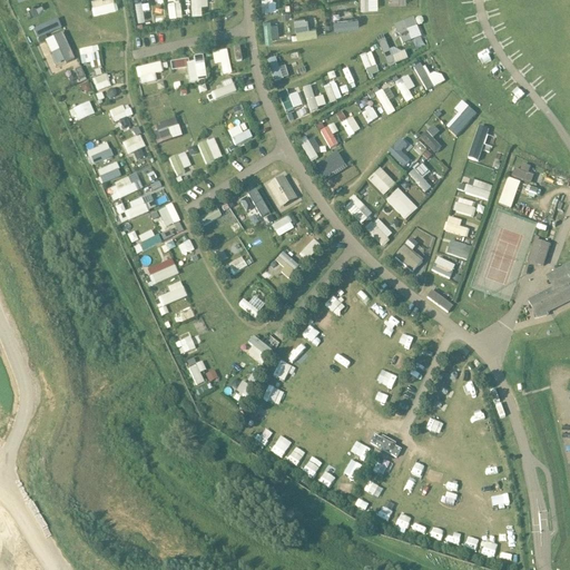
[(90,0),(95,13),(117,8),(115,0),(90,0)]
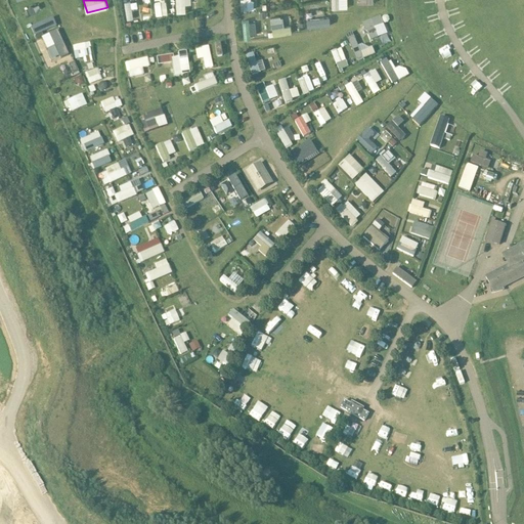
[(166,0),(161,0),(155,1),(156,16),(168,14),(166,0)]
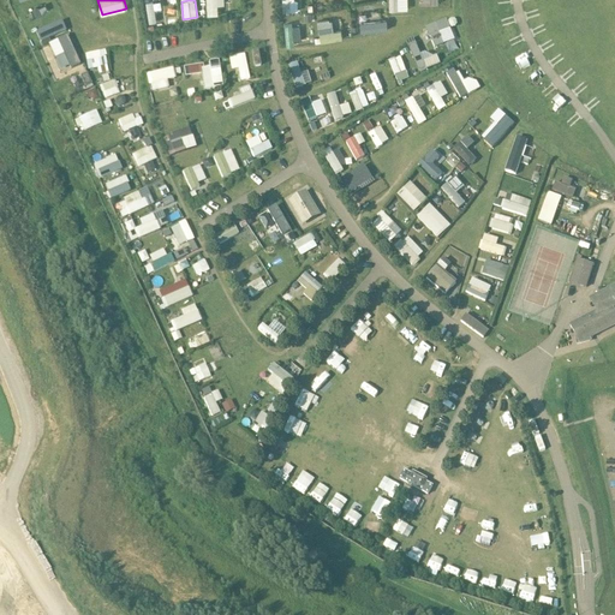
[(207,0),(208,15),(219,15),(218,0),(207,0)]
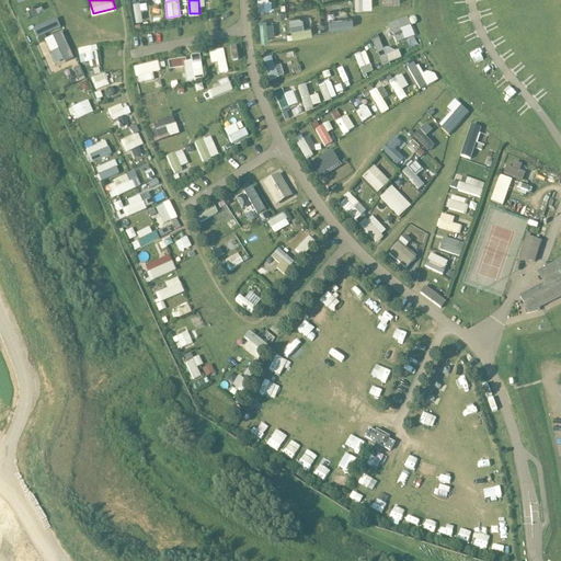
[(258,0),(258,10),(272,10),(272,0),(258,0)]
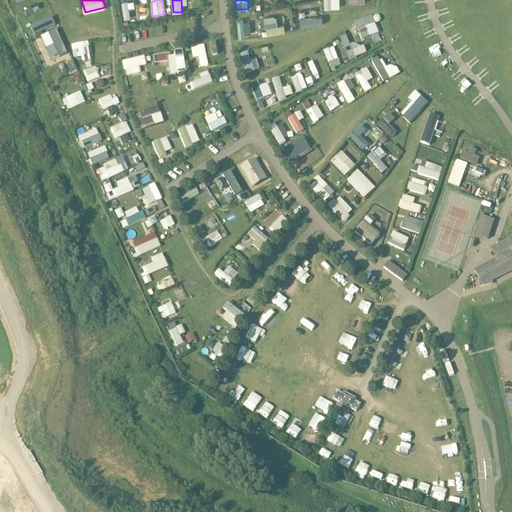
[(128,2),(122,3),(124,20),(130,19),(128,2)]
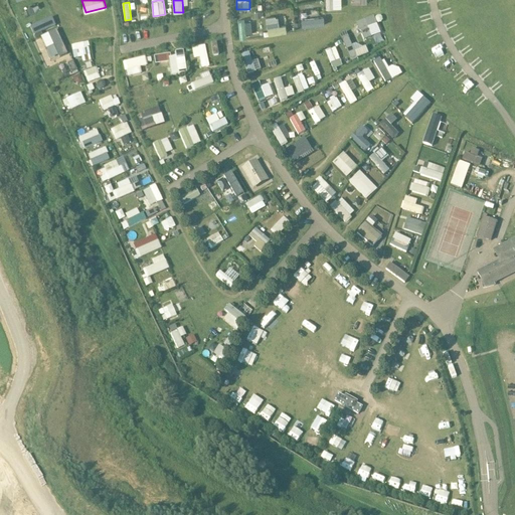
[(34,35),(55,25),(51,17),(30,27),(34,35)]
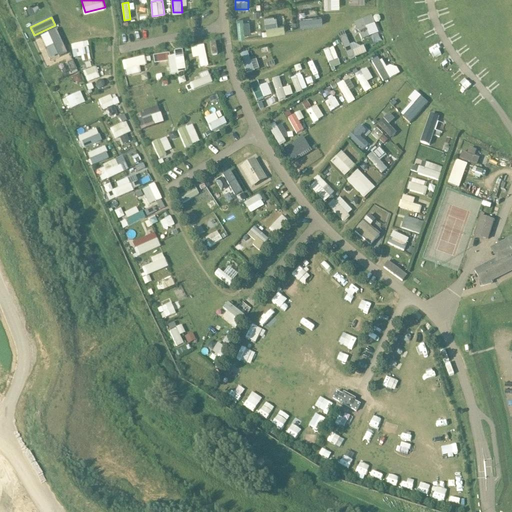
[(264,18),(265,26),(275,24),(274,17),(264,18)]
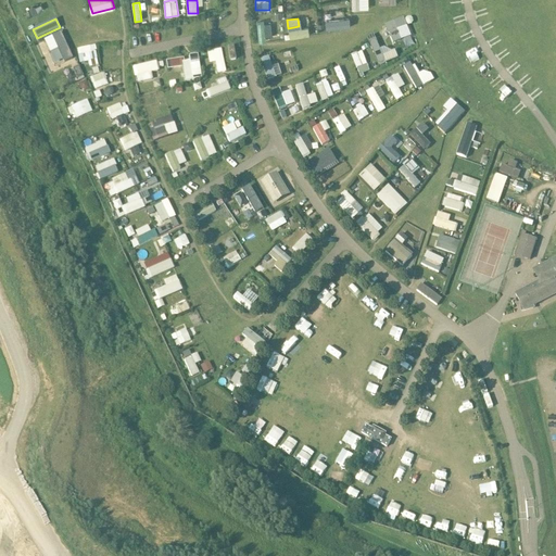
[(346,26),(345,19),(324,21),(325,29),(346,26)]
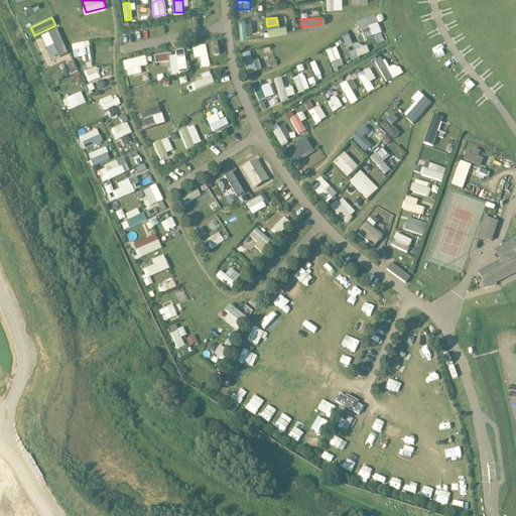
[(361,31),(365,41),(372,38),(368,28),(378,24),(375,17),(357,24),(360,31),(361,31)]
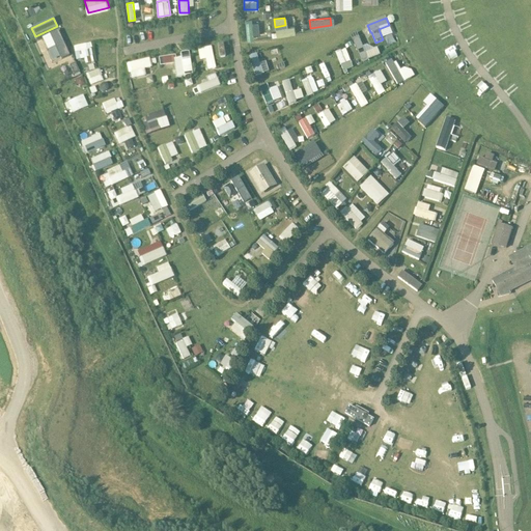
[(247,42),(254,40),(253,36),(252,25),(252,22),(245,22),(247,42)]
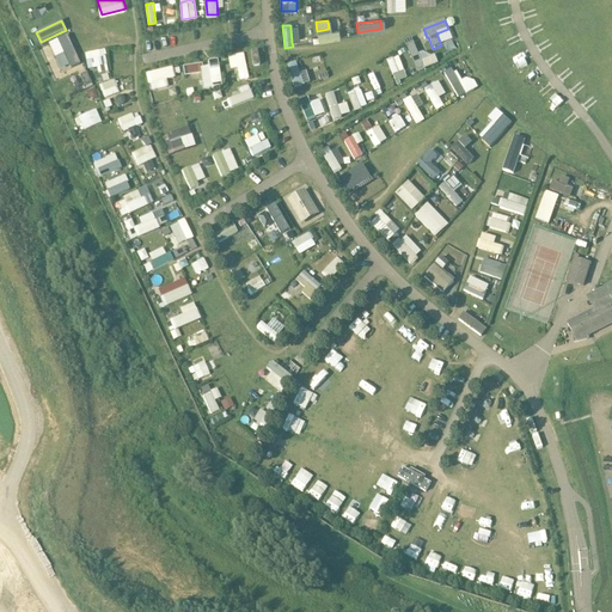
[(317,31),(318,40),(340,36),(338,26),(329,29),(317,31)]
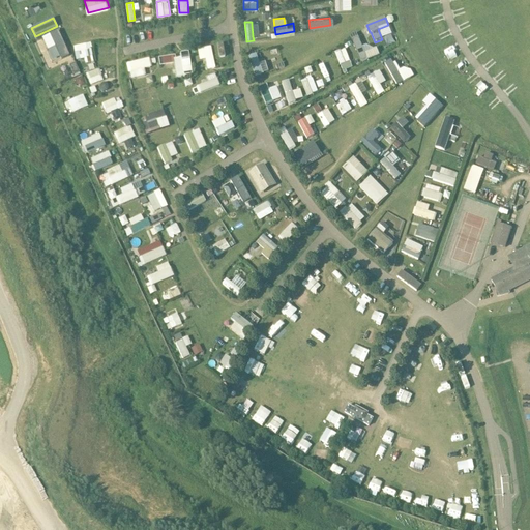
[(48,66),(69,60),(60,31),(39,38),(48,66)]
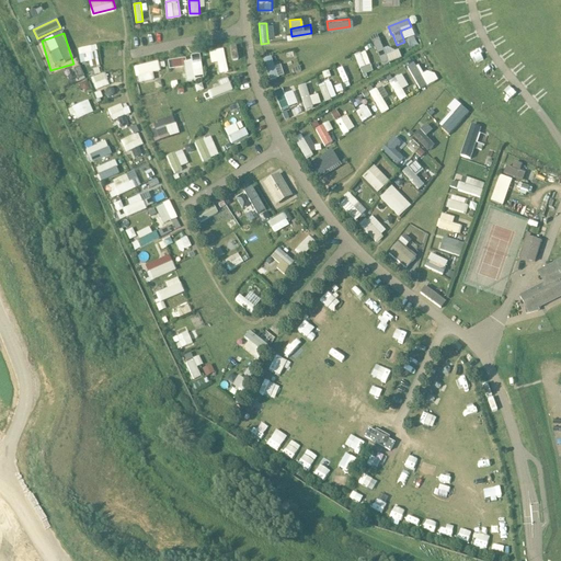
[(380,38),(373,42),(382,67),(402,59),(399,52),(388,57),(380,38)]
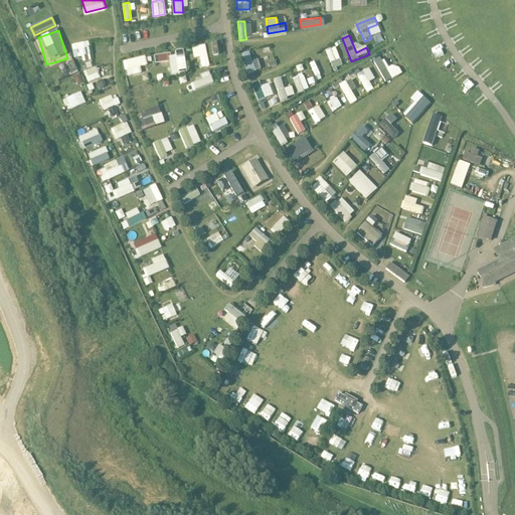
[(71,44),(73,58),(82,57),(82,62),(91,61),(89,42),(71,44)]
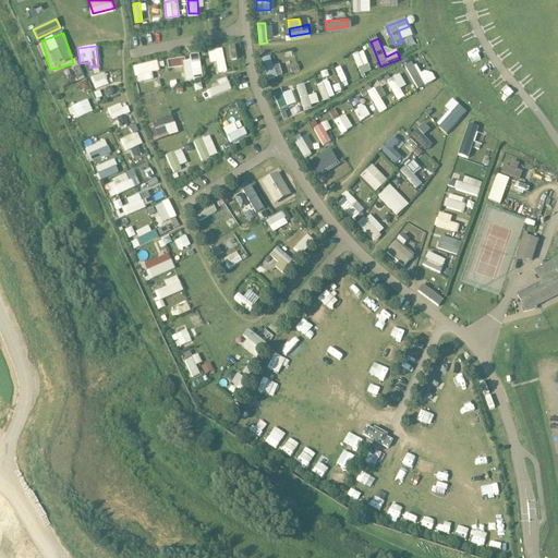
[(217,64),(219,74),(228,73),(222,49),(208,52),(211,65),(217,64)]
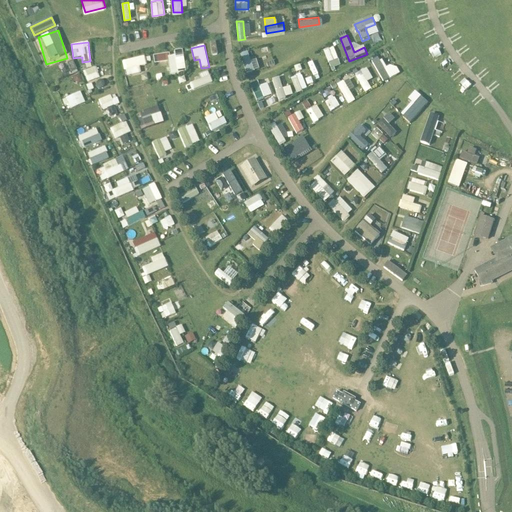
[(331,70),(341,66),(334,46),(324,50),(331,70)]
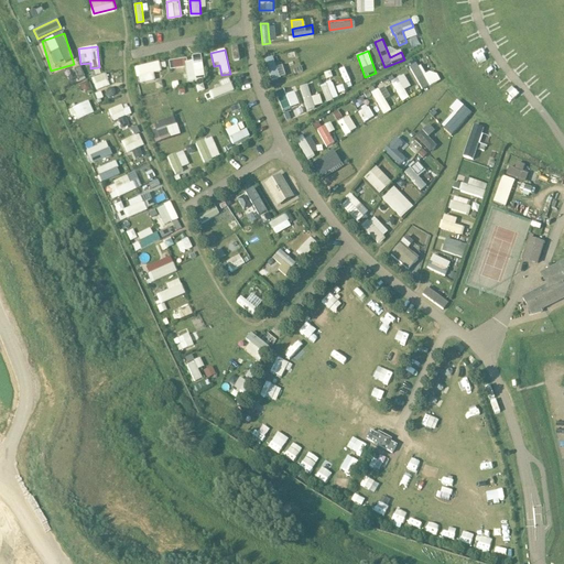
[(184,64),(187,83),(204,79),(201,57),(193,58),(194,63),(184,64)]
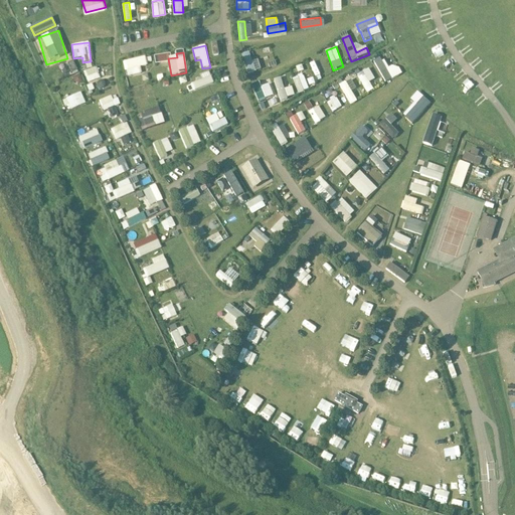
[(249,53),(242,55),(247,74),(254,72),(249,53)]
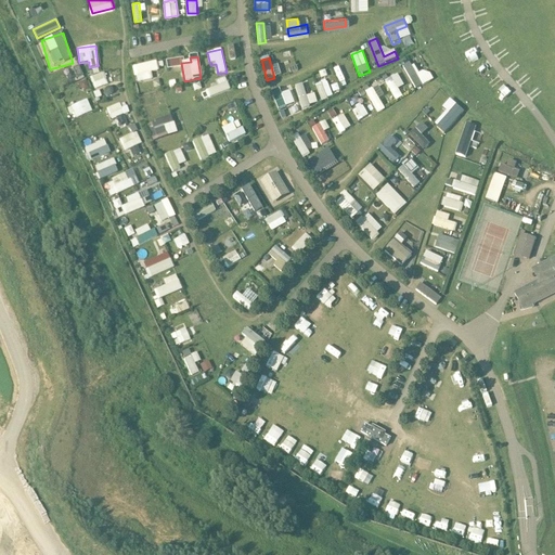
[(137,77),(139,84),(153,80),(152,74),(159,72),(158,68),(164,67),(163,62),(158,63),(157,62),(133,67),(136,77),(137,77)]
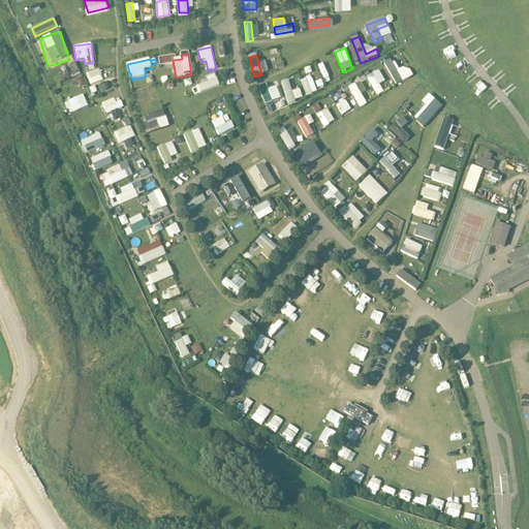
[(390,61),(384,64),(397,86),(403,83),(390,61)]
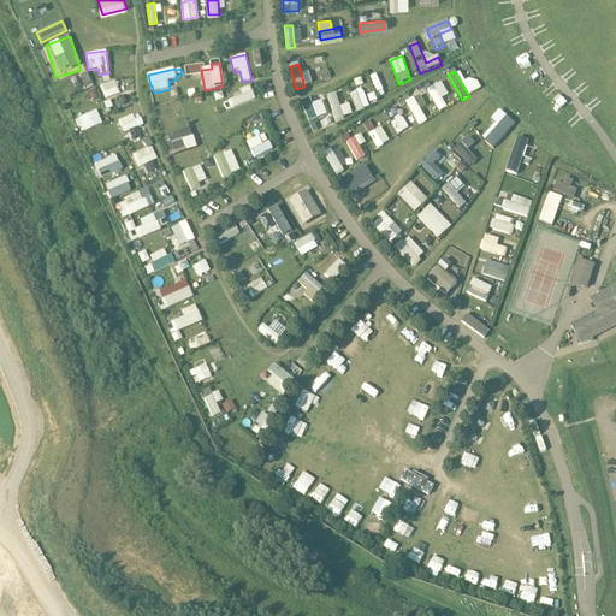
[(120,78),(100,86),(105,99),(125,92),(120,78)]
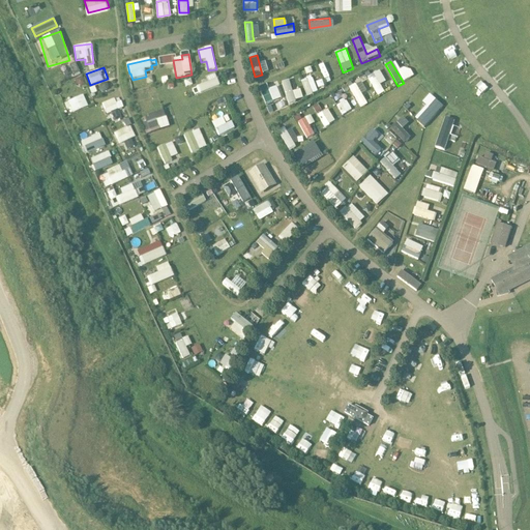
[(367,79),(379,97),(384,94),(374,75),(367,79)]
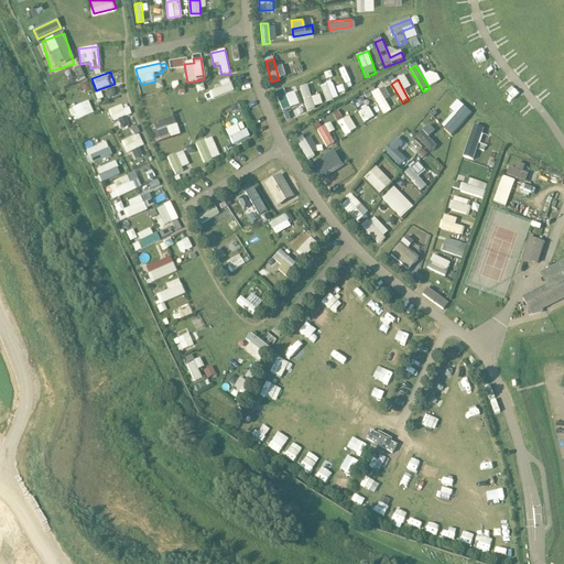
[(209,94),(213,101),(236,93),(232,85),(209,94)]
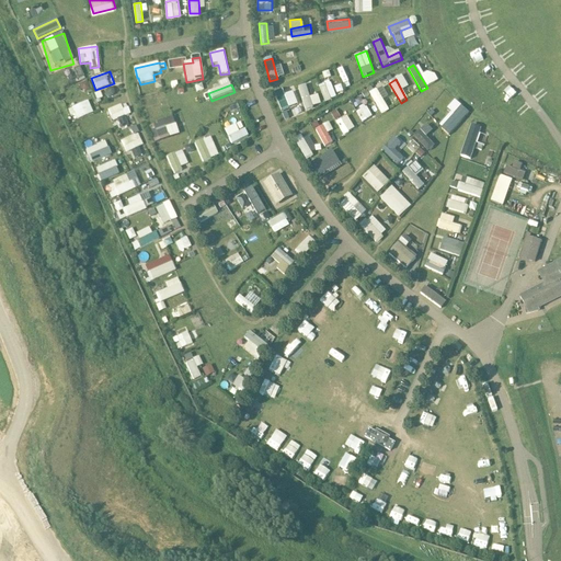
[(285,119),(304,112),(294,86),(275,93),(285,119)]
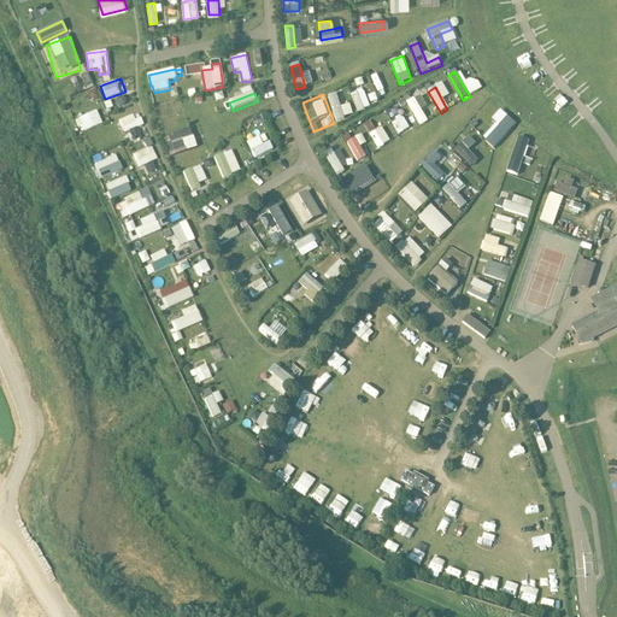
[(336,94),(328,98),(336,123),(345,119),(336,94)]
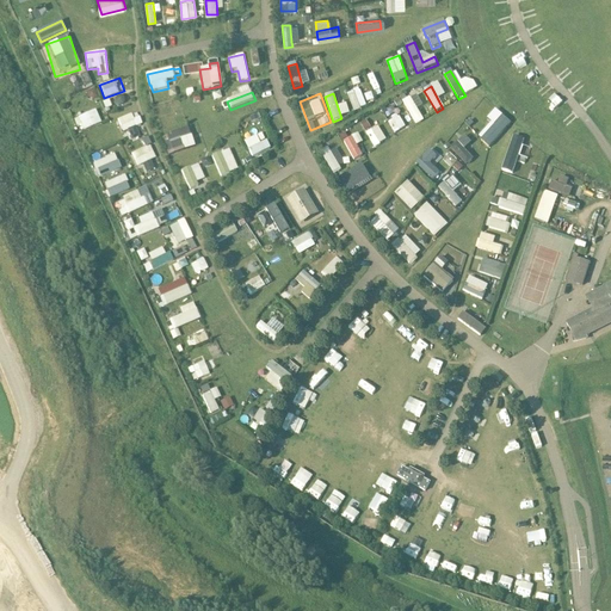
[(425,119),(411,97),(402,102),(417,124),(425,119)]
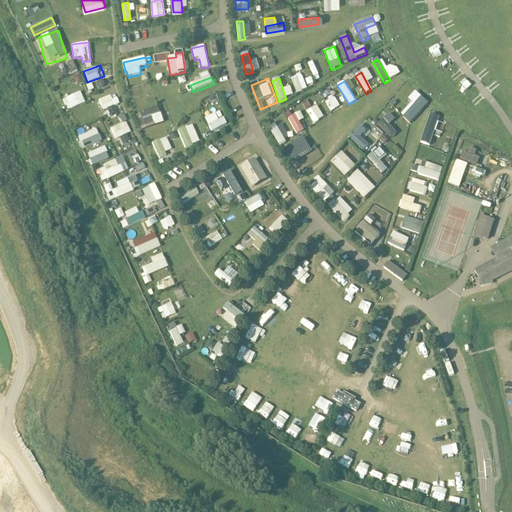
[(144,84),(128,90),(130,95),(146,90),(144,84)]
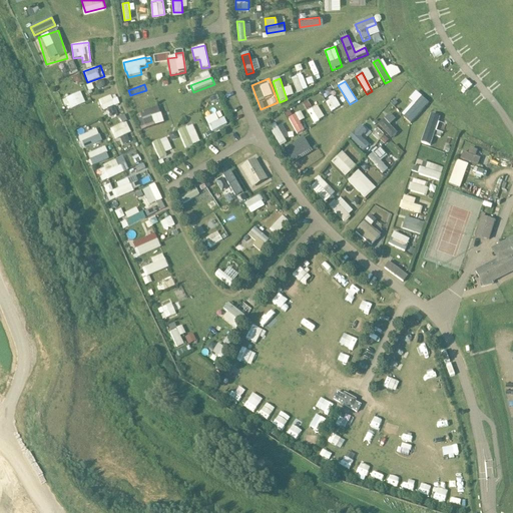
[(70,110),(85,103),(80,93),(65,99),(70,110)]
